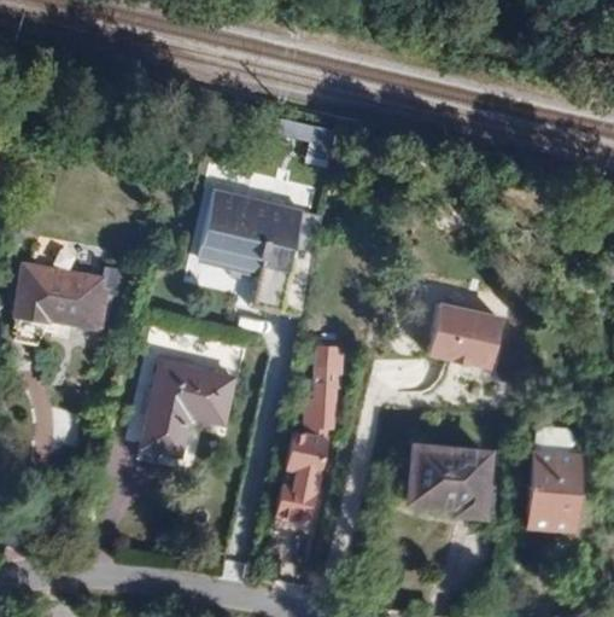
[(304,211),(215,191),(199,257),(262,272),(263,266),(290,273),(304,211)]
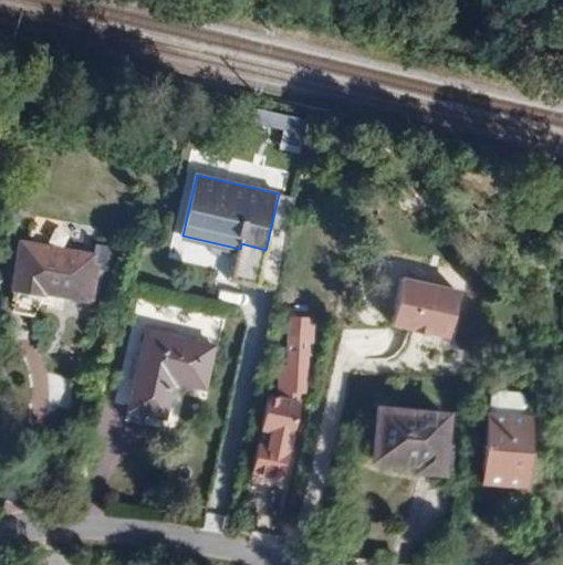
[(22,242),(14,291),(29,293),(44,296),(45,293),(90,301),(91,299),(93,299),(98,270),(98,267),(95,267),(96,257),(22,242)]
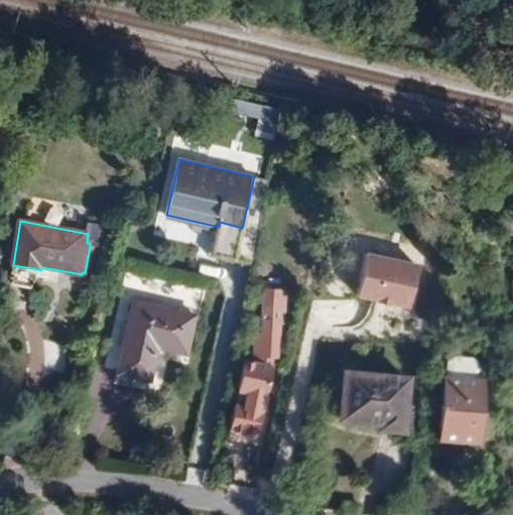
[(218,232),(240,238),(242,228),(220,222),(219,227),(218,232)]
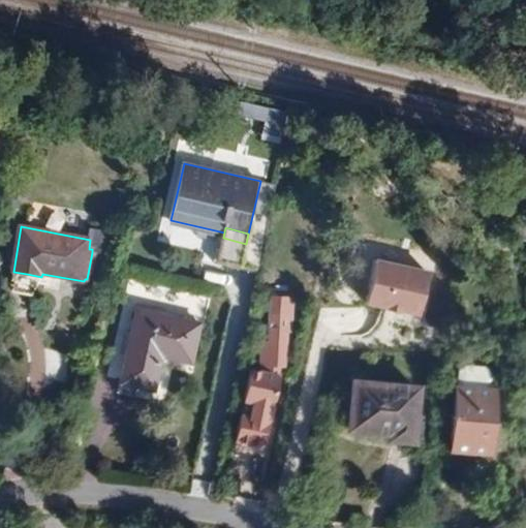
[(91,228),(90,240),(89,249),(92,249),(92,252),(103,254),(106,231),(91,228)]
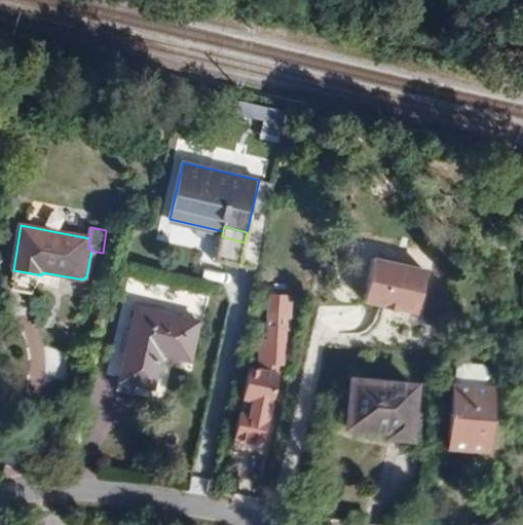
[(222,236),(216,262),(238,267),(245,242),(222,236)]
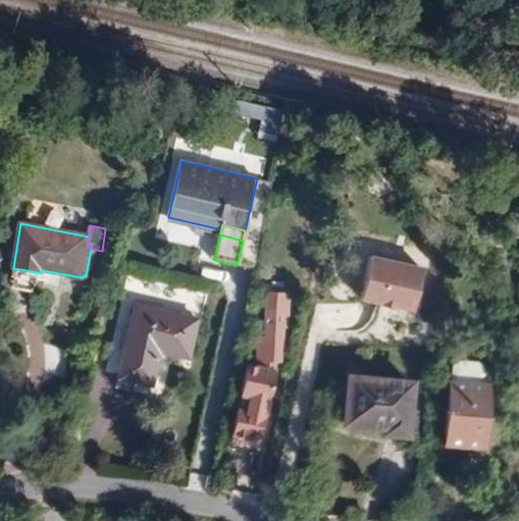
[(424,269),(370,256),(360,300),(414,313),(424,269)]
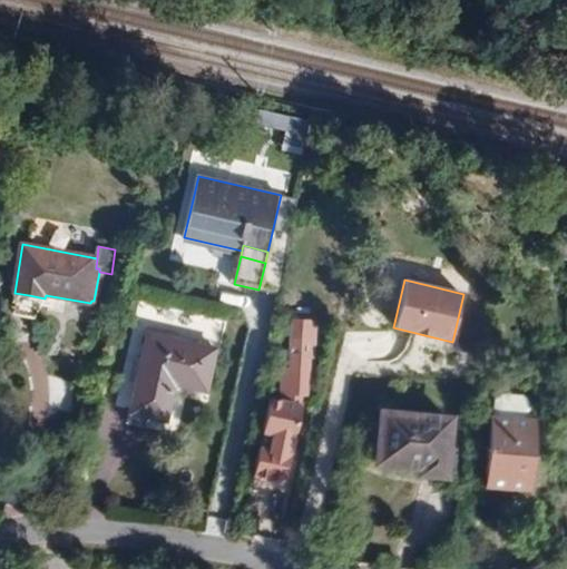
[(293,330),(294,339),(295,354),(289,352),(281,384),(275,383),(256,476),(274,479),(286,482),(303,405),(304,396),(311,396),(313,357),(318,359),(315,340),(311,340),(312,333),(293,330)]
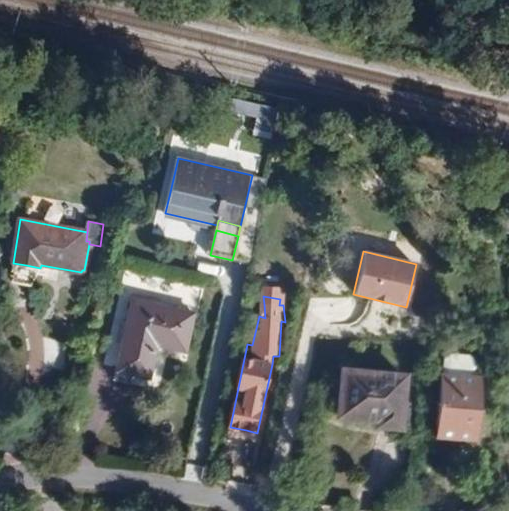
[(134,300),(117,371),(150,379),(158,346),(187,353),(196,314),(134,300)]
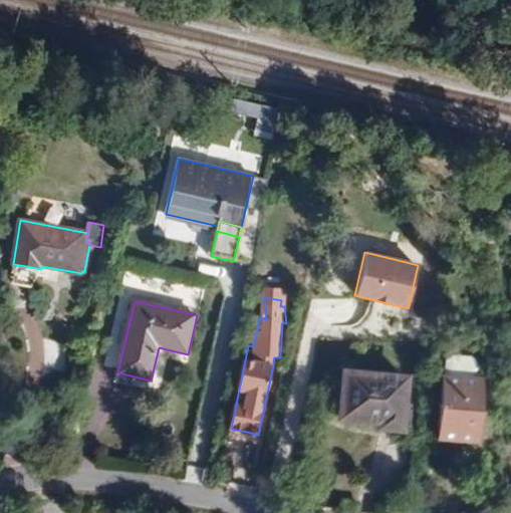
[(449,363),(448,376),(465,378),(467,364),(449,363)]
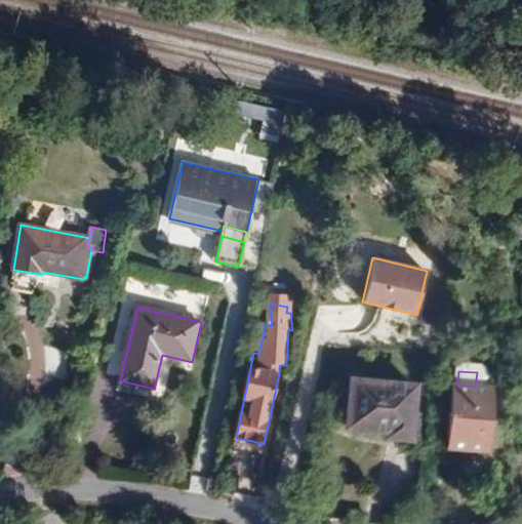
[(352,379),(348,426),(367,428),(389,430),(388,436),(410,438),(415,386),(352,379)]
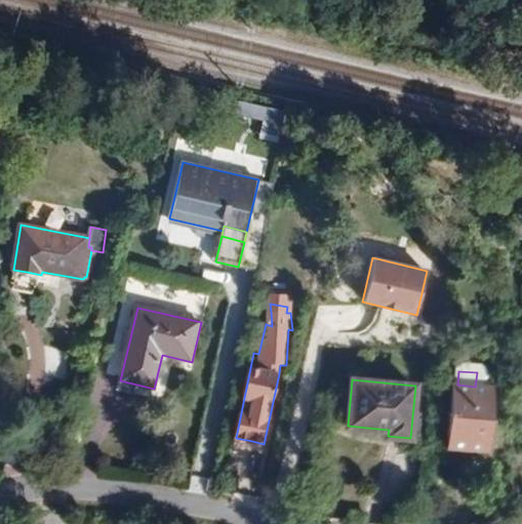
[(118,390),(152,399),(154,389),(120,380),(118,390)]
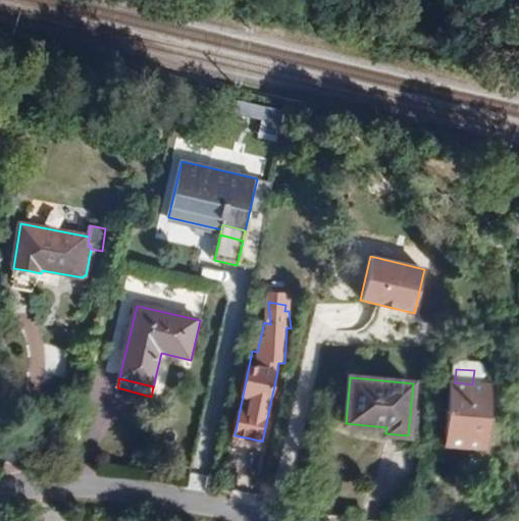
[(452,382),(446,445),(480,447),(485,448),(490,385),(472,384),(455,382),(452,382)]
